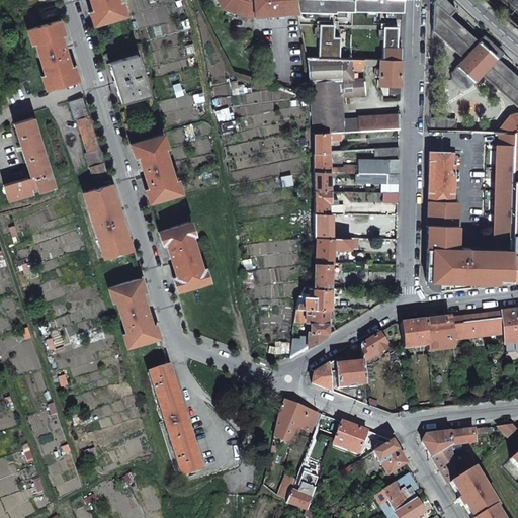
[(93,25),(124,15),(120,1),(117,2),(116,0),(88,0),(92,10),(89,12),(93,25)]
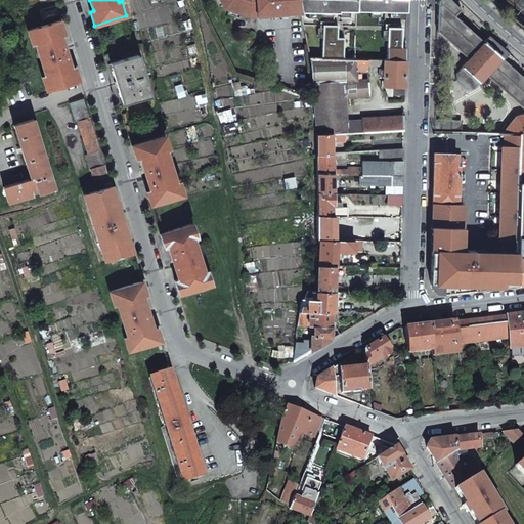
[(215,0),(220,9),(246,17),(300,12),(297,0),(215,0)]
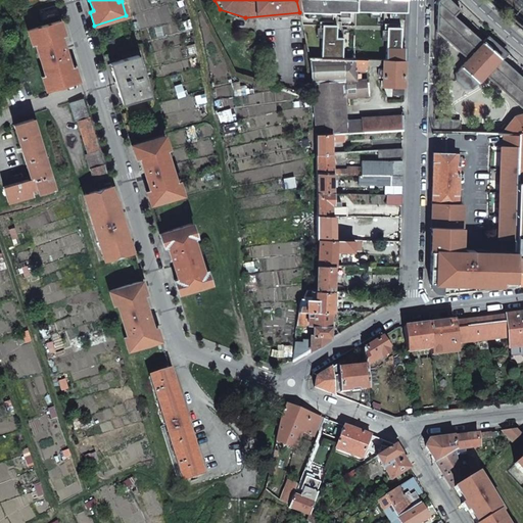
[(337,26),(354,26),(354,0),(296,0),(299,12),(301,25),(323,26),(337,26)]
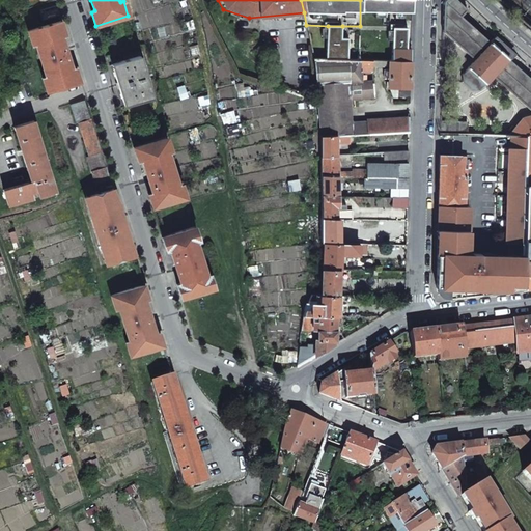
[(402,17),(402,12),(411,12),(411,0),(360,0),(360,11),(373,11),(373,17),(383,17),(384,11),(393,11),(393,17),(402,17)]
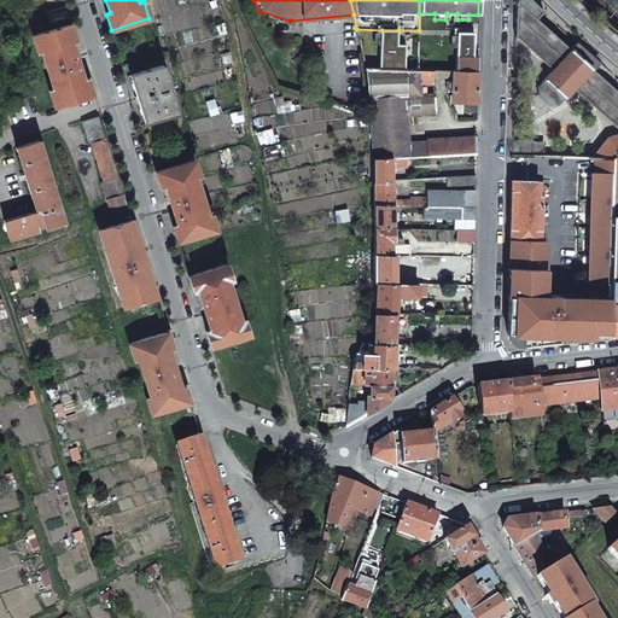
[(516,0),(516,1),(514,38),(553,70),(537,86),(538,95),(549,105),(558,105),(572,88),(617,128),(617,91),(592,68),(596,62),(576,42),(571,50),(536,18),(543,11),(531,0),(516,0)]
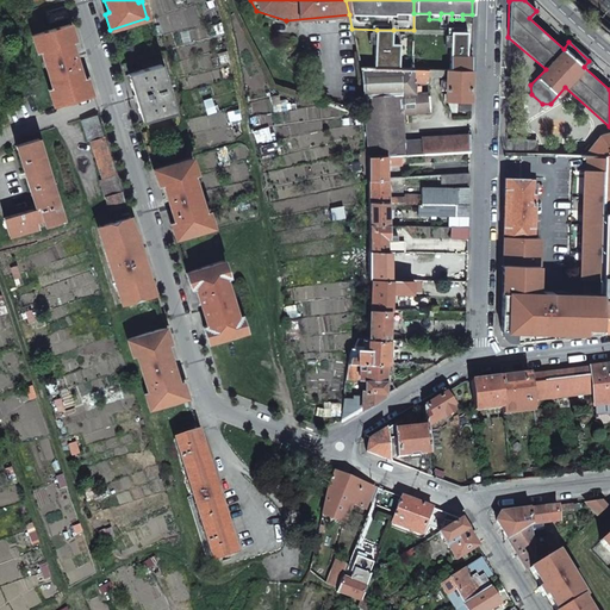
[(18,20),(20,27),(36,23),(33,16),(18,20)]
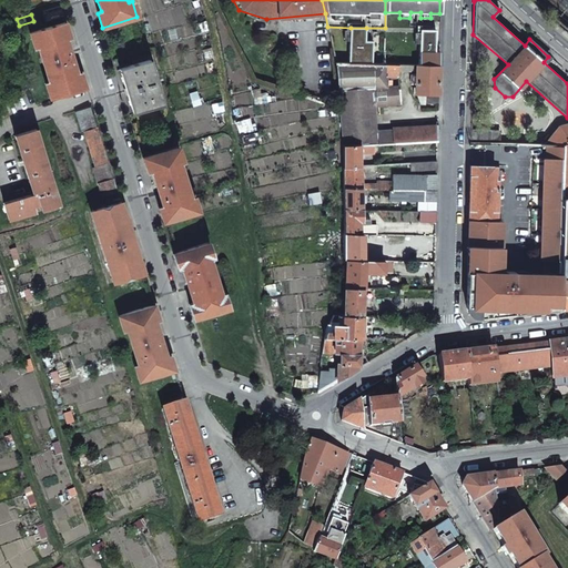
[(66,22),(30,32),(34,48),(38,47),(49,83),(46,84),(50,99),(85,88),(80,73),(77,74),(66,38),(70,37),(66,22)]
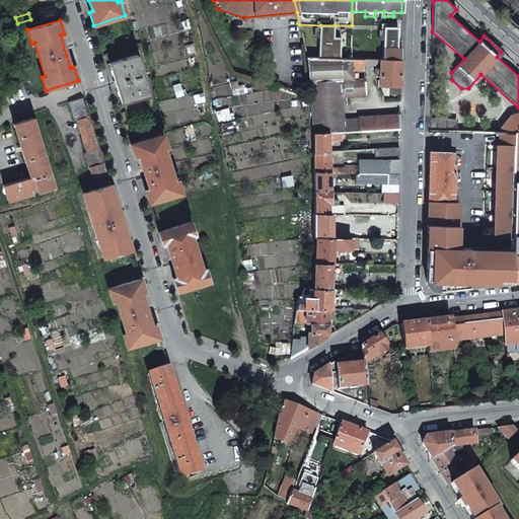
[(341,59),(341,39),(335,39),(335,25),(320,25),(319,58),(341,59)]
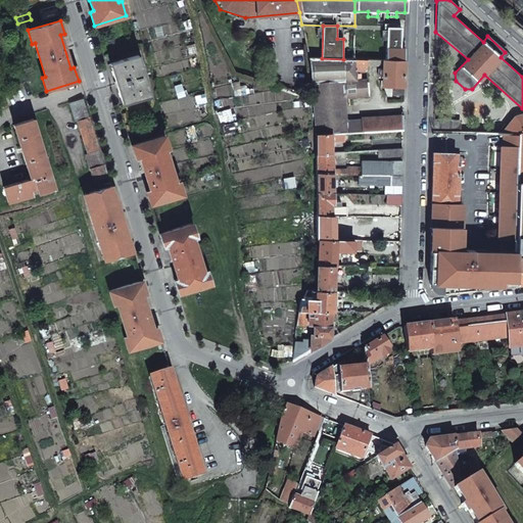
[(400,28),(386,28),(386,60),(403,60),(405,48),(400,48),(400,28)]
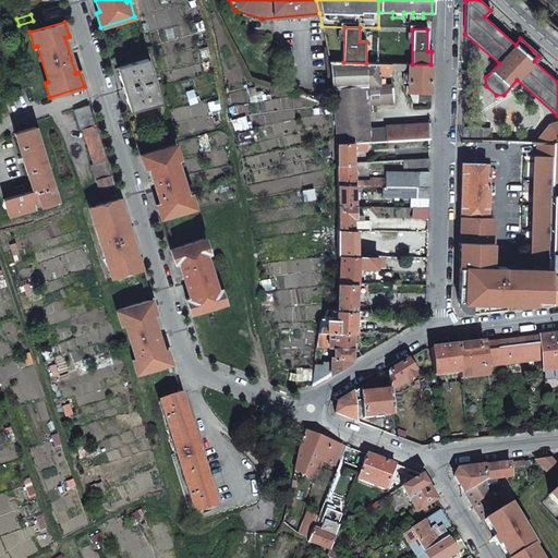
[(123,89),(131,111),(160,102),(146,59),(117,68),(123,89)]
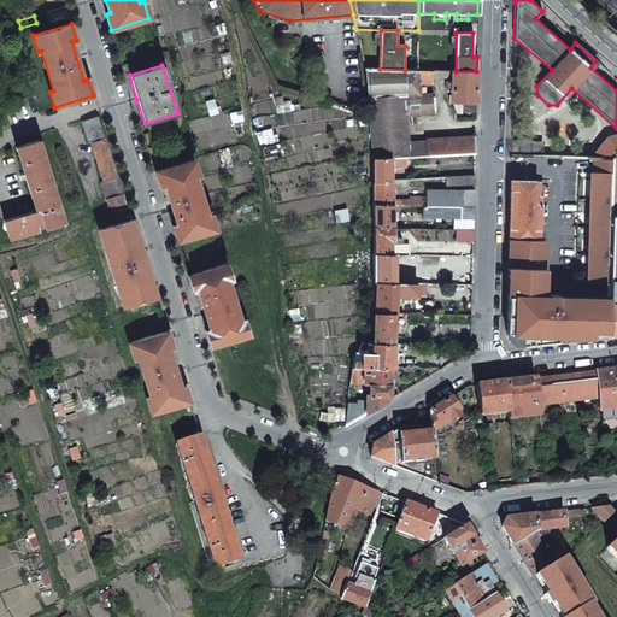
[(406,157),(475,153),(475,145),(475,135),(429,137),(429,141),(407,142),(405,116),(434,113),(433,97),(424,98),(424,87),(419,87),(419,83),(433,83),(433,70),(405,70),(380,69),(364,69),(369,118),(371,158),(391,157),(406,157)]
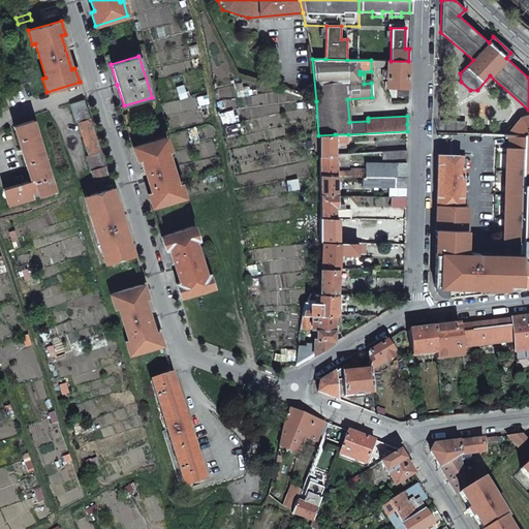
[(396,87),(408,87),(408,61),(391,61),(387,61),(387,69),(383,69),(383,78),(386,78),(386,87),(396,87)]
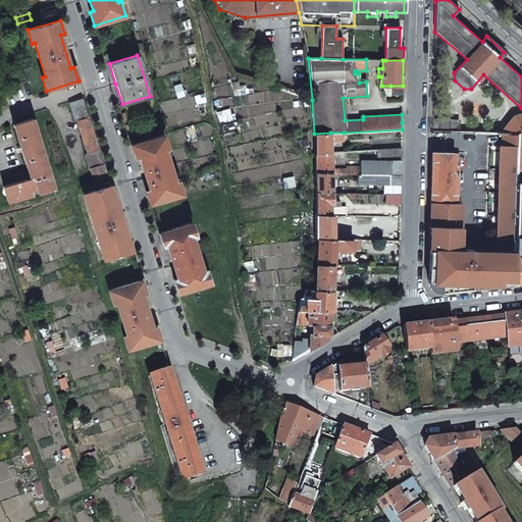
[(390,95),(403,96),(403,86),(390,86),(390,95)]
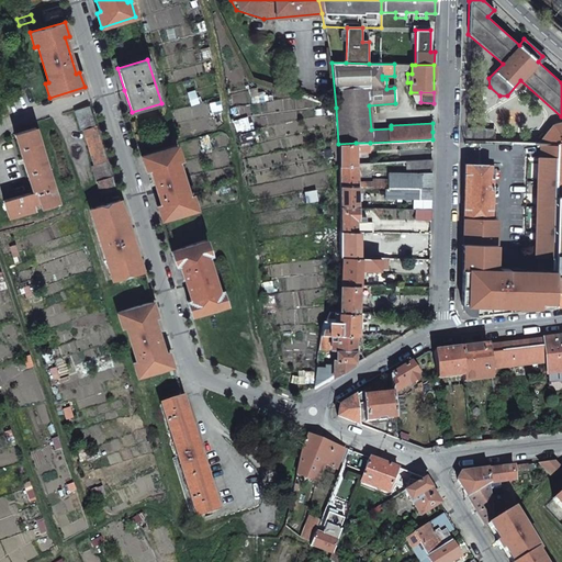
[(79,124),(92,119),(90,112),(88,105),(75,110),(79,124)]
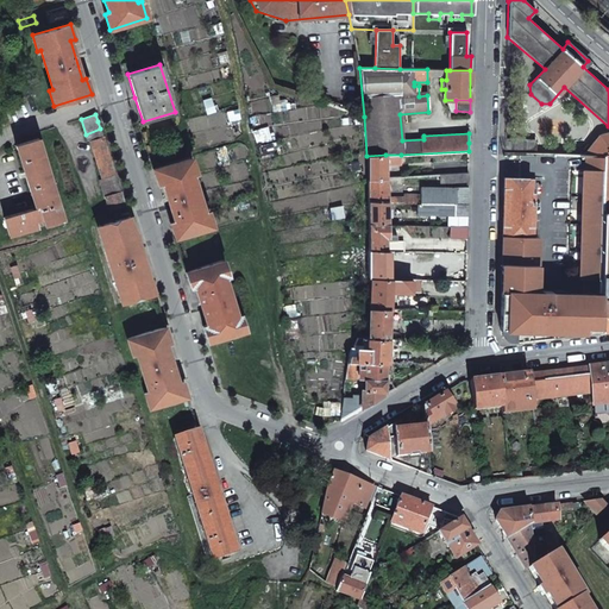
[(89,140),(102,136),(100,129),(86,135),(87,140),(89,140)]
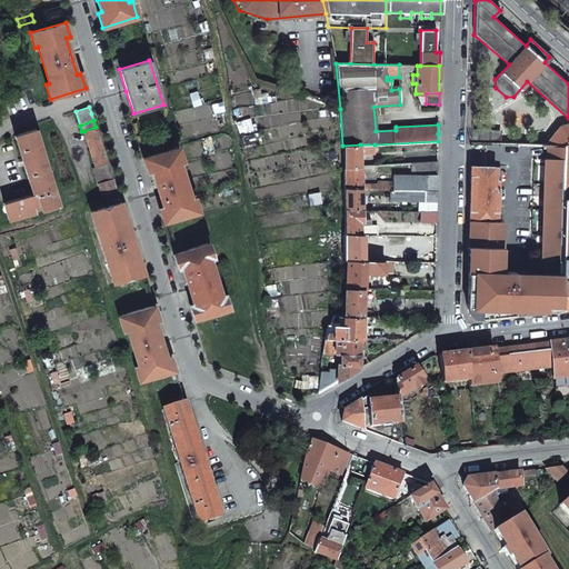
[(560,127),(545,146),(563,147),(568,140),(568,125),(568,126),(568,125),(560,127)]
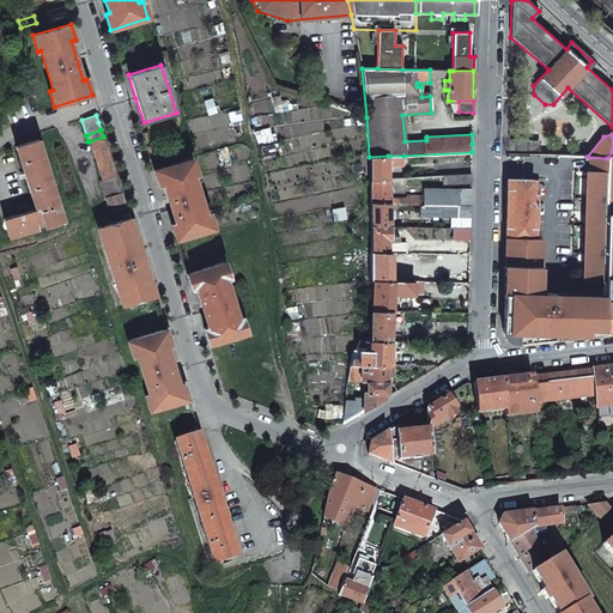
[(121,192),(116,176),(110,156),(103,137),(90,141),(103,180),(101,181),(105,196),(121,192)]
